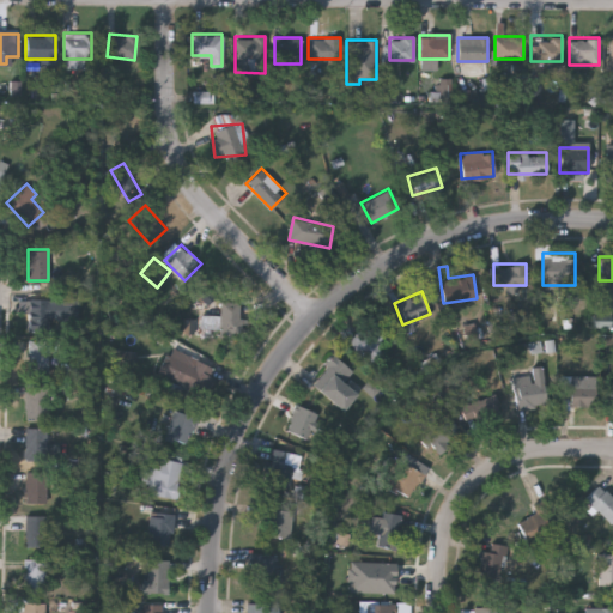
[(56,299),(56,329),(26,329),(26,299),(56,299)]
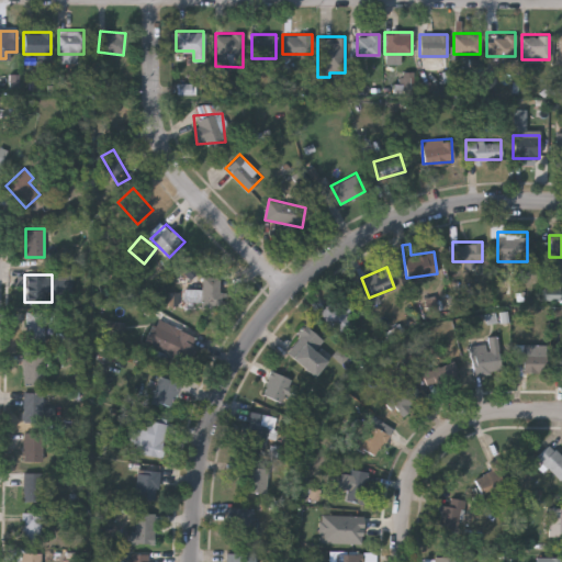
[(220,276),(220,307),(202,307),(202,299),(187,299),(187,293),(201,293),(201,276),(220,276)]
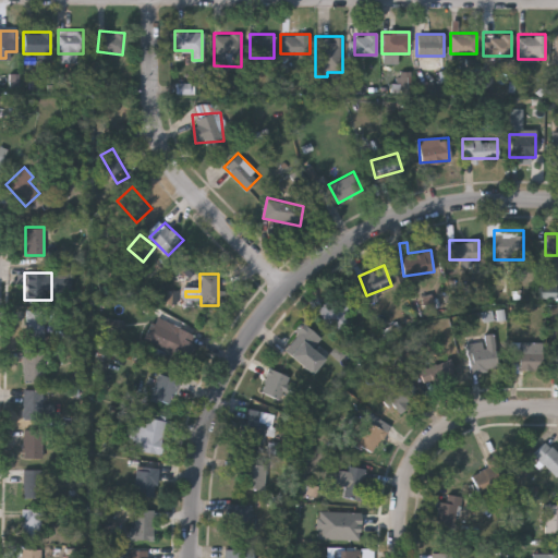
[(557,279),(557,300),(542,300),(542,279),(557,279)]
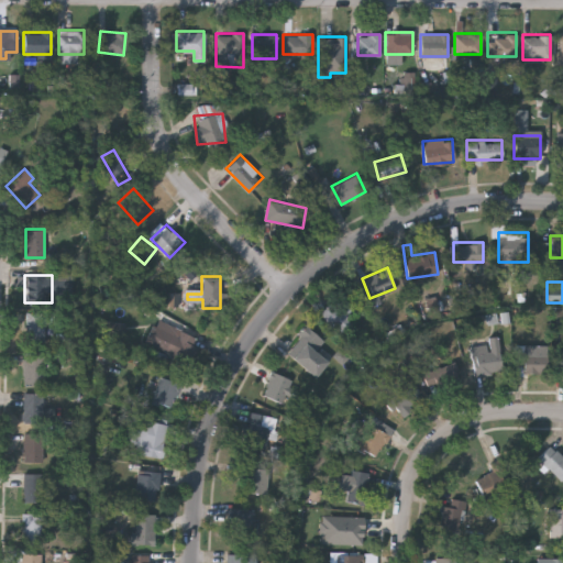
[(334,330),(320,311),(344,295),(357,313),(334,330)]
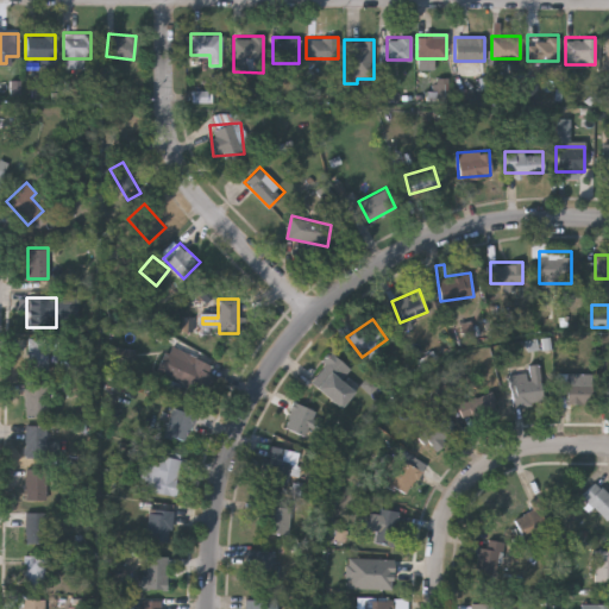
[(27,369),(27,337),(48,337),(48,369),(27,369)]
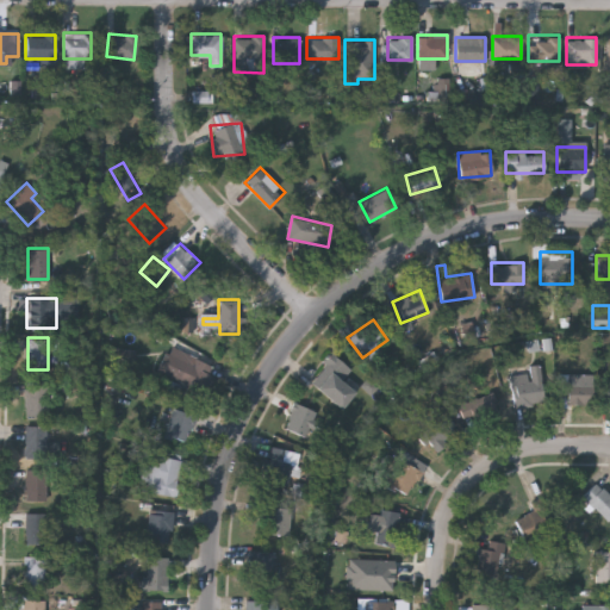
[(342,380),(355,391),(342,408),(309,381),(331,352),(352,368),(342,380)]
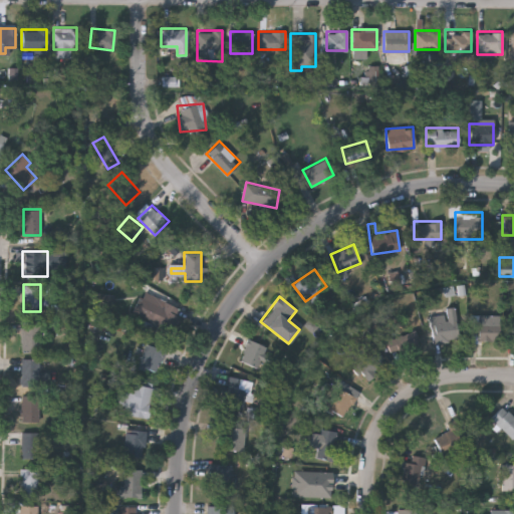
[(176,333),(154,328),(160,302),(182,307),(176,333)]
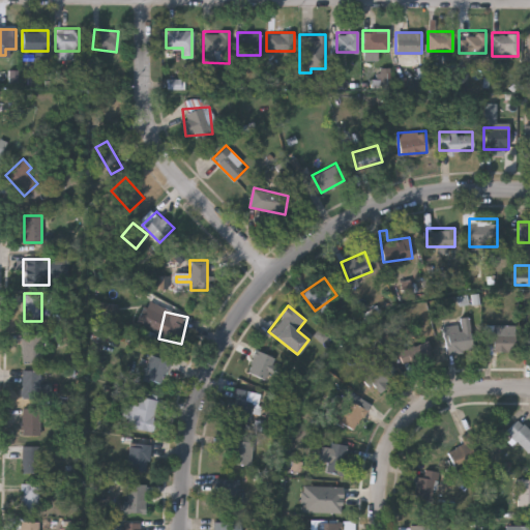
[(443,319),(469,316),(472,350),(446,353),(443,319)]
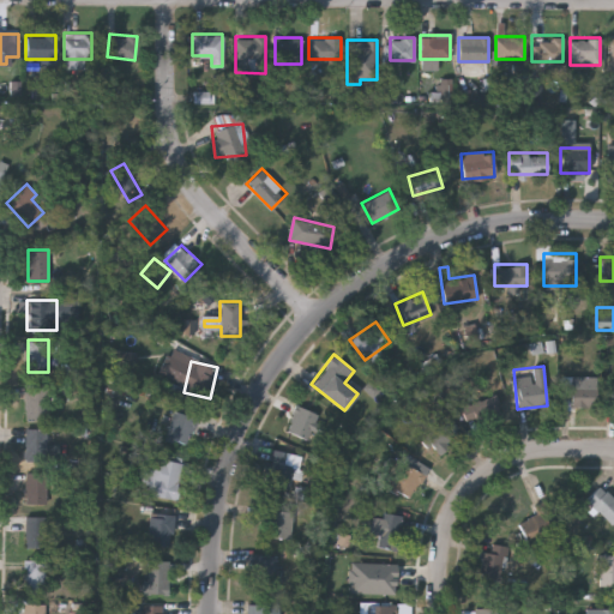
[(47,384),(47,419),(25,419),(25,384),(47,384)]
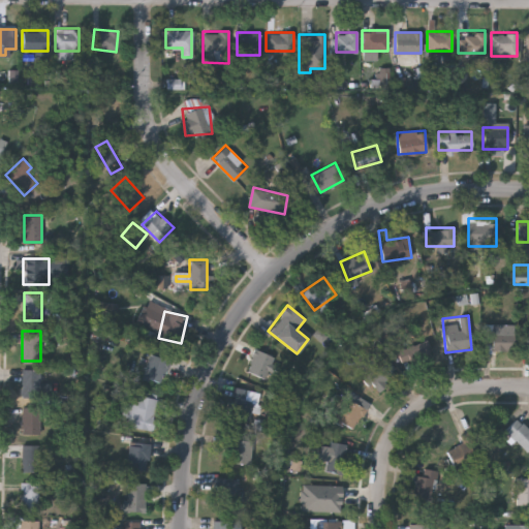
[(510,349),(483,349),(483,331),(510,331),(510,349)]
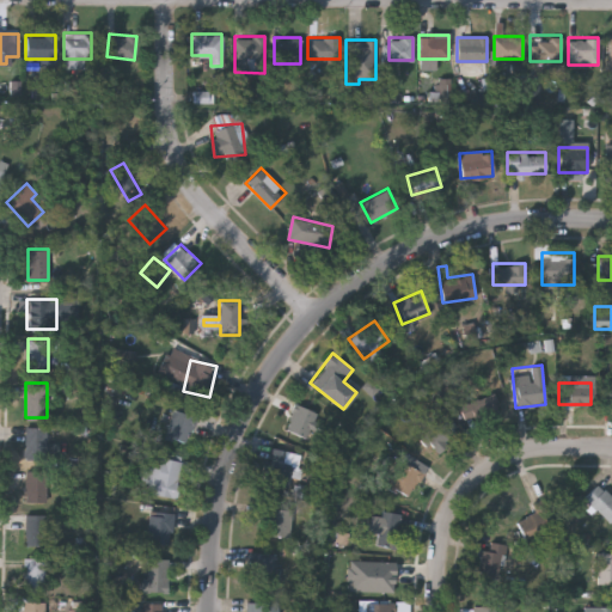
[(472,420),(466,402),(493,393),(497,412),(472,420)]
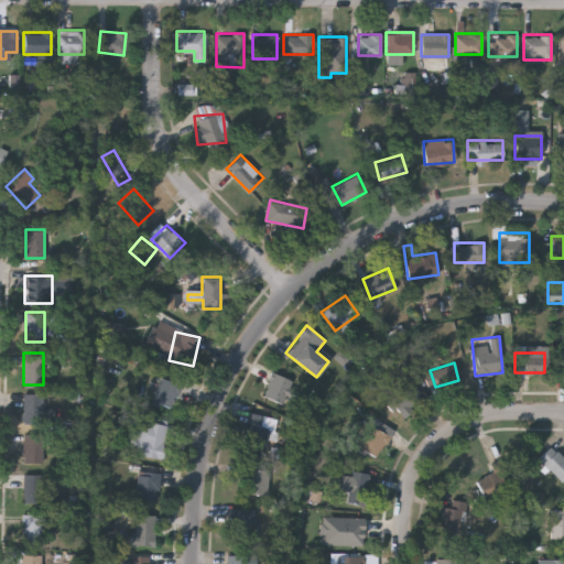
[(282,404),(262,393),(273,371),(294,381),(282,404)]
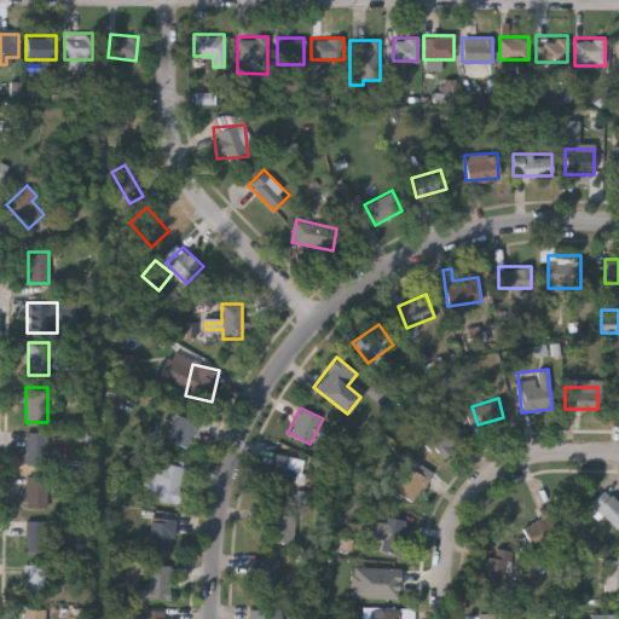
[(167,440),(175,414),(198,421),(189,447),(167,440)]
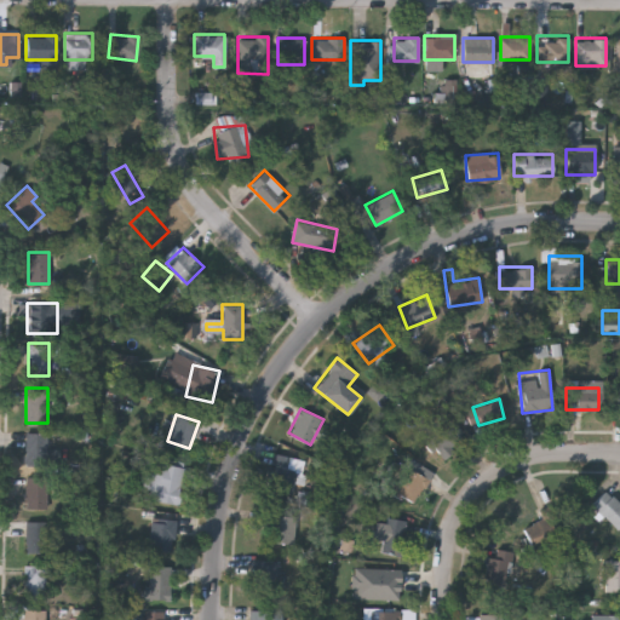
[(442,458),(425,442),(449,418),(466,435),(442,458)]
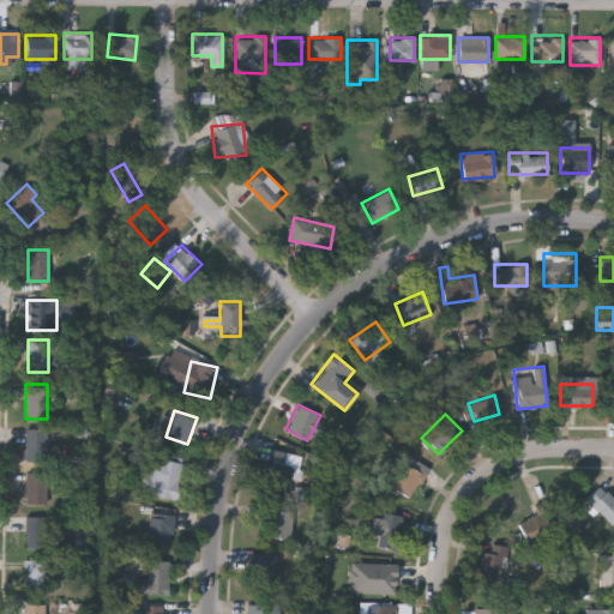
[(46,428),(46,461),(24,461),(24,428),(46,428)]
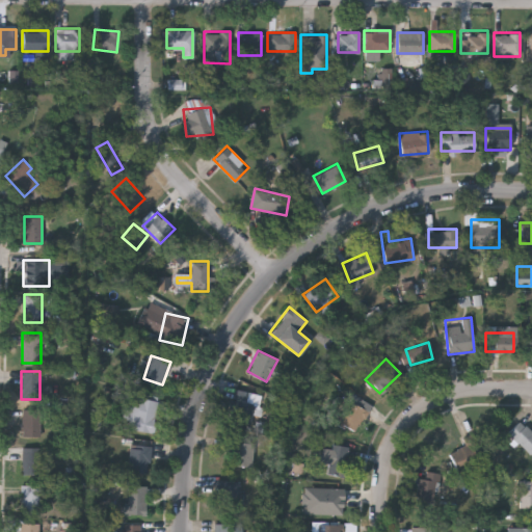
[(253,423),(230,419),(235,390),(258,394),(253,423)]
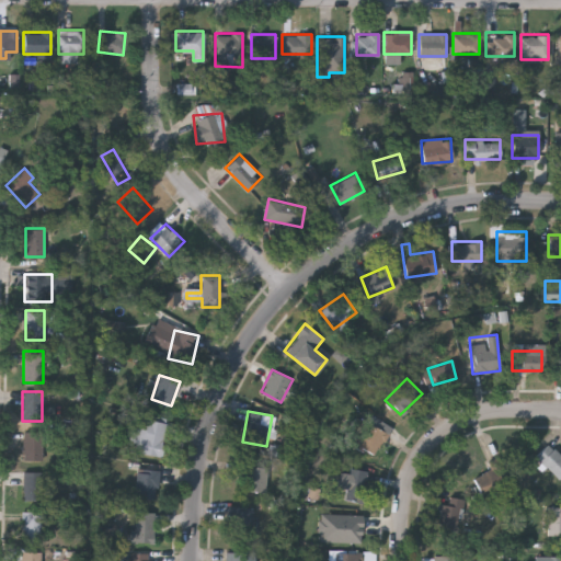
[(127,439),(129,426),(136,427),(137,418),(165,421),(161,456),(134,453),(136,441),(127,439)]
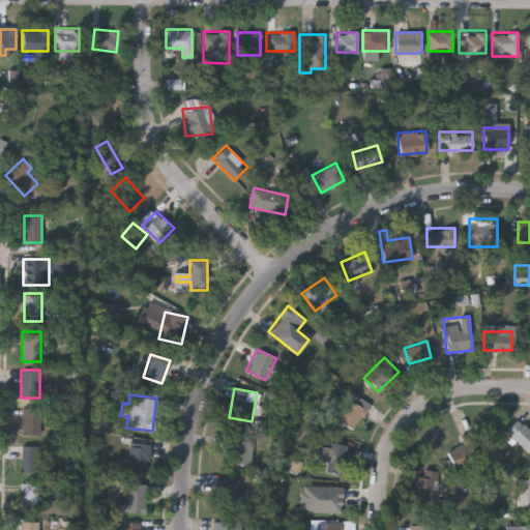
[(40,433),(21,433),(21,404),(40,404),(40,433)]
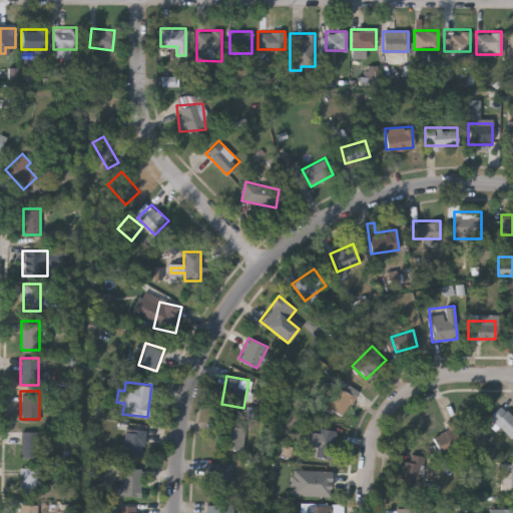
[(512,432),(509,436),(490,416),(503,404),(512,414),(512,432)]
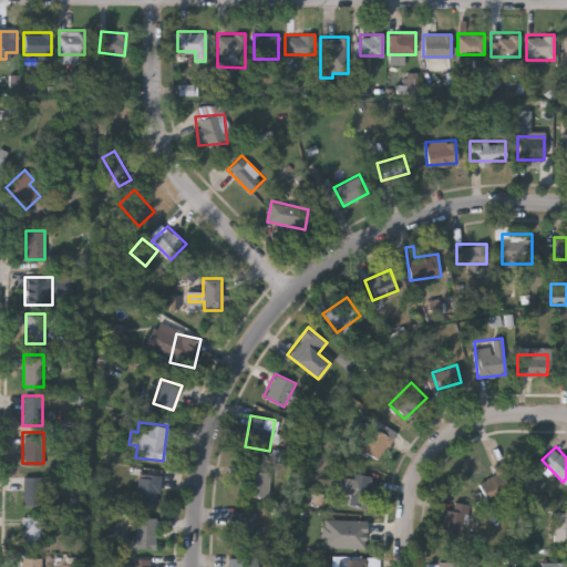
[(515,490),(491,504),(476,482),(502,467),(515,490)]
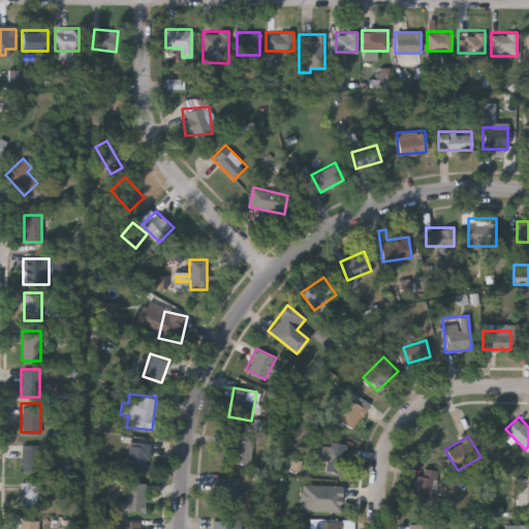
[(251,440),(249,463),(226,462),(228,438),(251,440)]
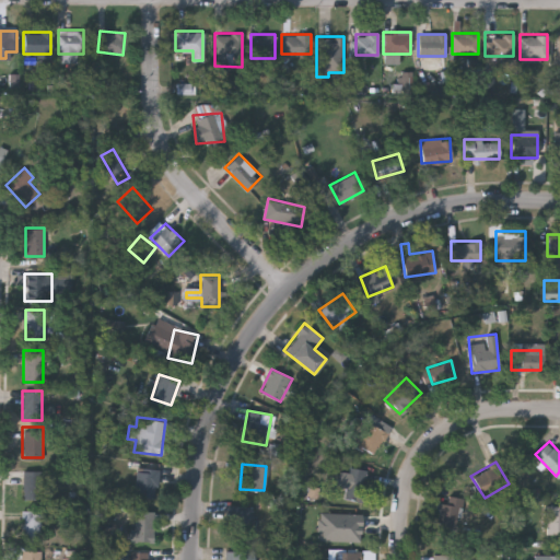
[(368,469),(363,501),(345,498),(349,466),(368,469)]
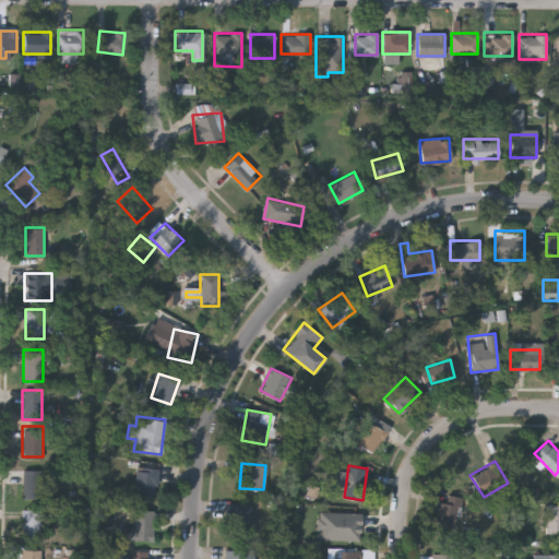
[(156,467),(156,495),(135,495),(135,467),(156,467)]
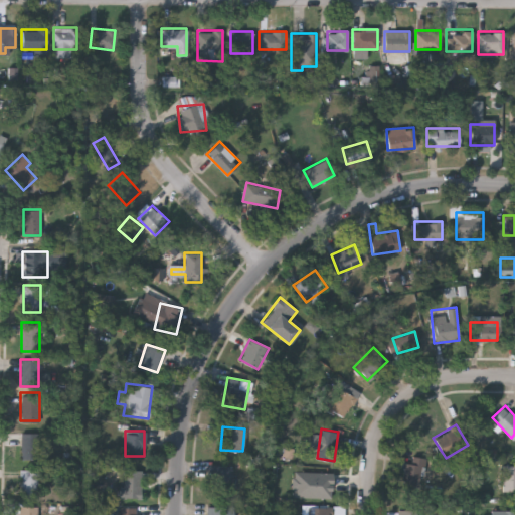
[(38,457),(19,457),(19,432),(38,432),(38,457)]
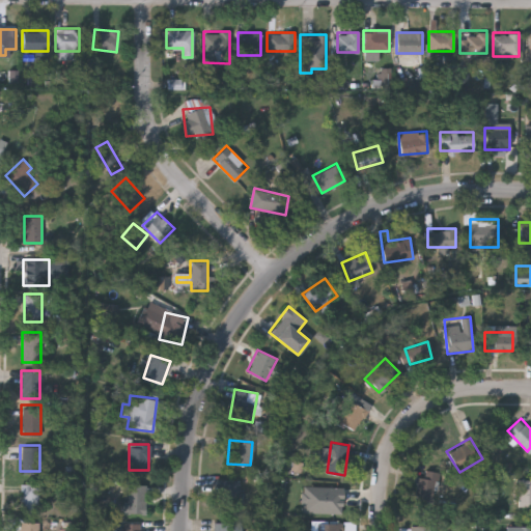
[(418,476),(423,478),(426,469),(440,473),(429,502),(412,497),(418,476)]
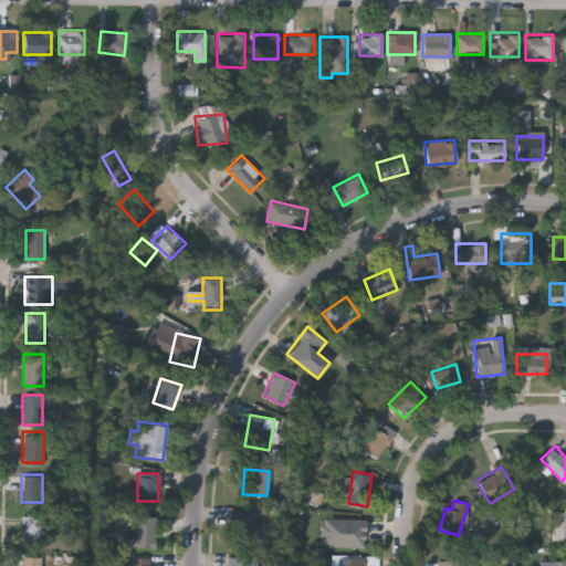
[(254,511),(254,538),(231,538),(231,511),(254,511)]
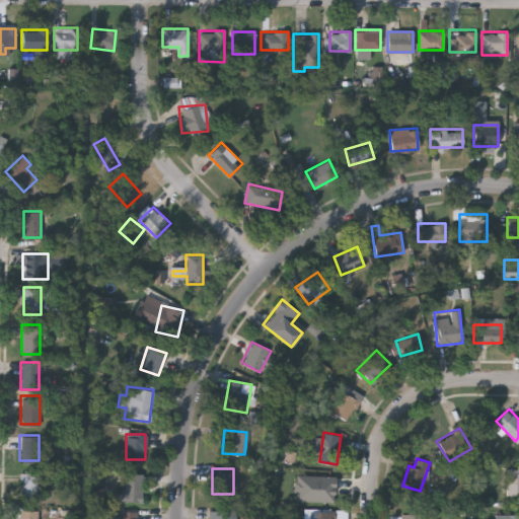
[(506,468),(518,468),(518,495),(506,495),(506,468)]
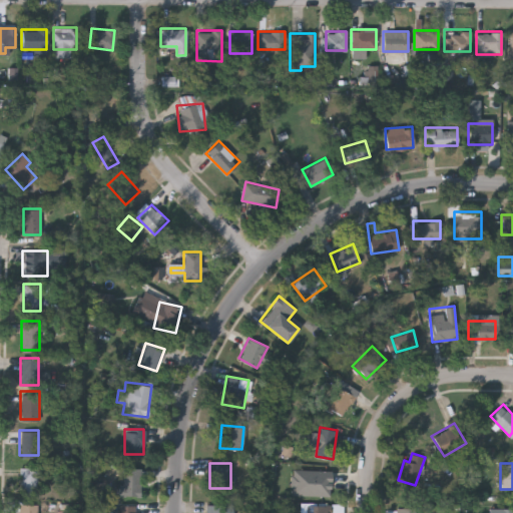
[(36,467),(36,492),(19,492),(19,467),(36,467)]
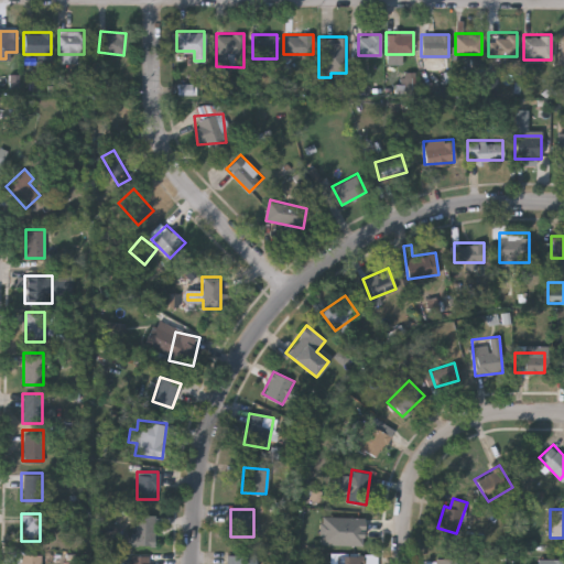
[(155,545),(133,545),(133,513),(155,513),(155,545)]
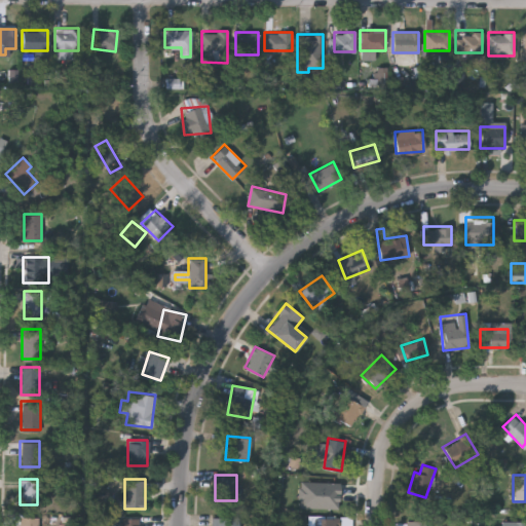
[(316,510),(316,498),(322,498),(322,481),(340,481),(340,510),(316,510)]
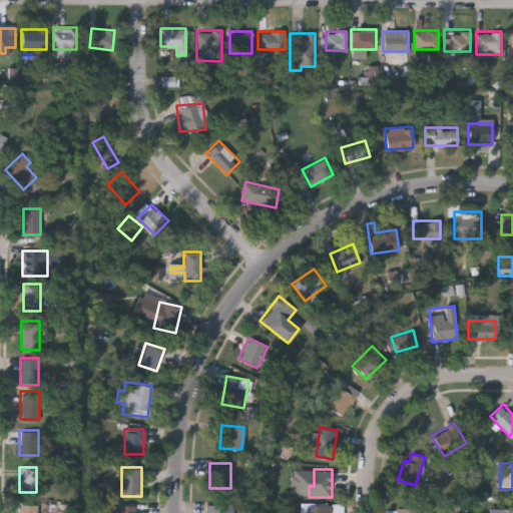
[(19,512),(19,502),(37,502),(37,512),(19,512)]
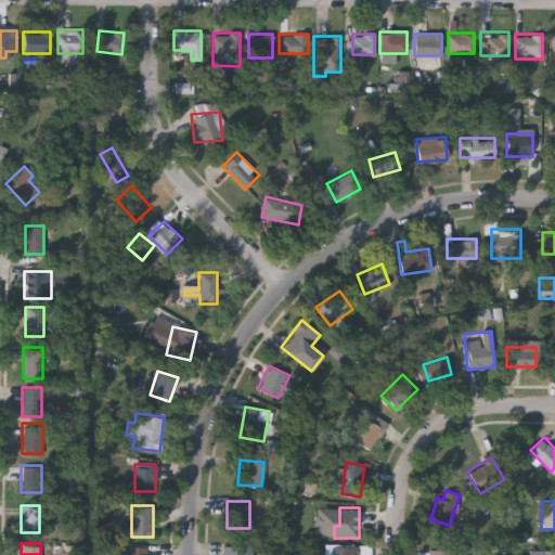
[(250,545),(250,554),(223,554),(223,545),(250,545)]
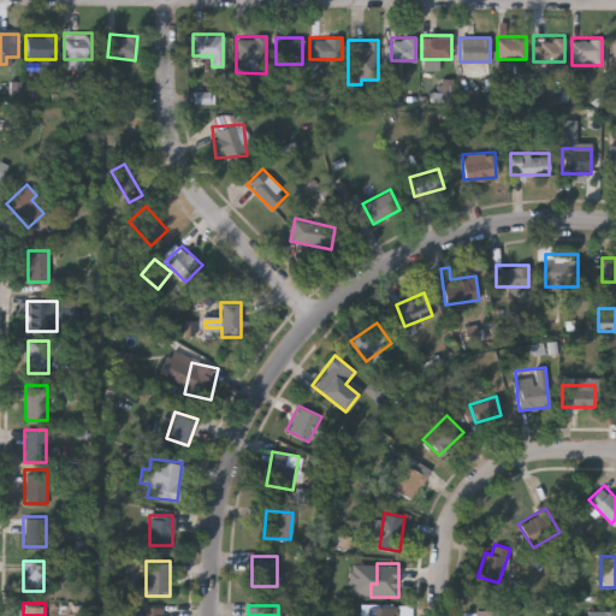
[(413,615),(368,615),(368,605),(413,605),(413,615)]
